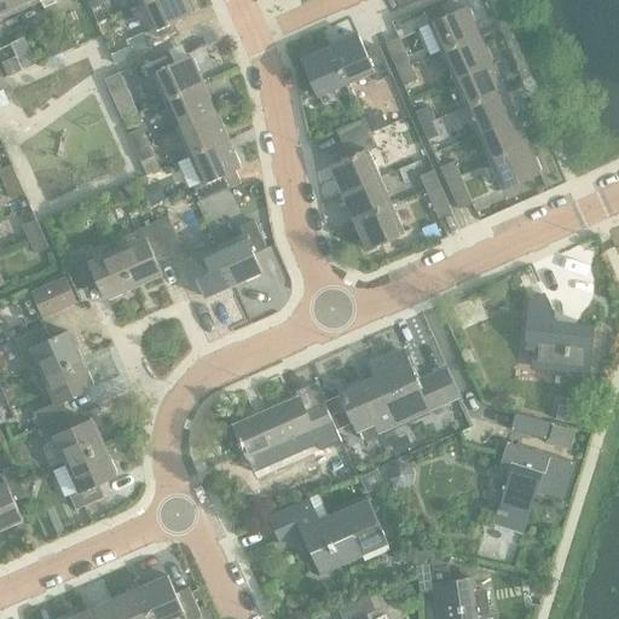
[(0,0),(0,19),(15,13),(7,0),(0,0)]
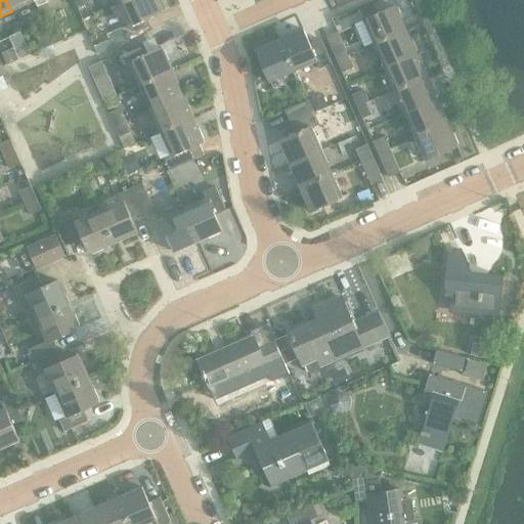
[(34,0),(6,0),(12,11),(35,1),(34,0)]
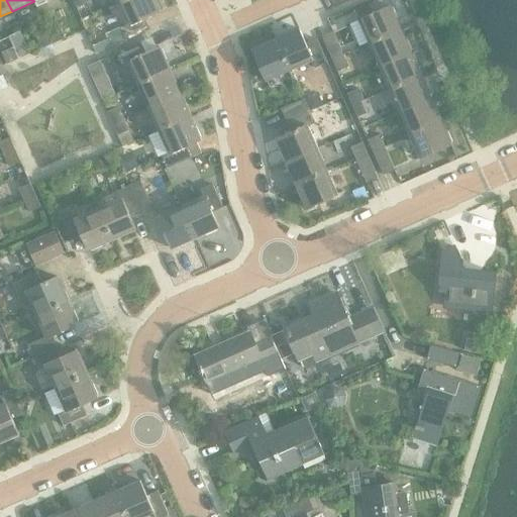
[(154,0),(122,0),(118,2),(128,24),(121,27),(126,40),(150,29),(145,18),(161,12),(154,0)]
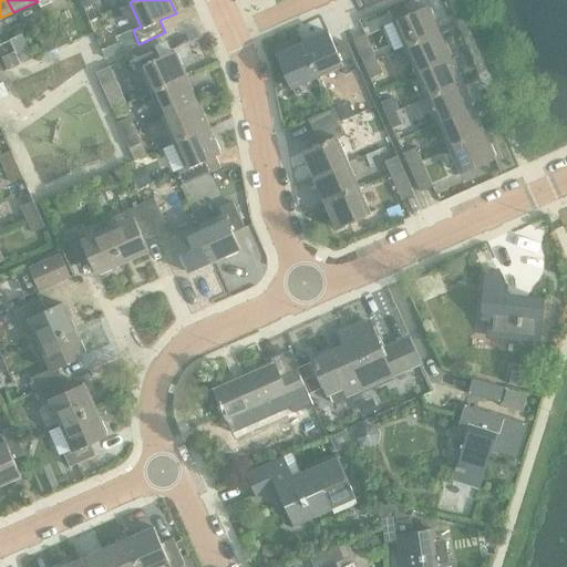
[(394,22),(405,48),(440,32),(429,7),(394,22)]
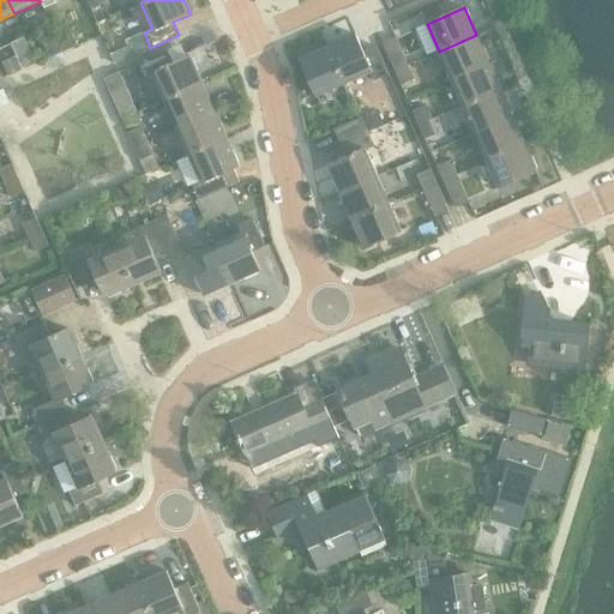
[(71,31),(58,37),(64,52),(77,46),(71,31)]
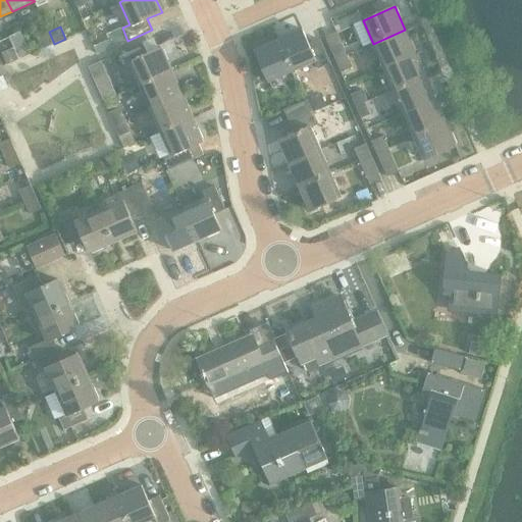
[(302,29),(278,40),(293,71),(315,61),(318,69),(330,63),(320,40),(309,45),(302,29)]
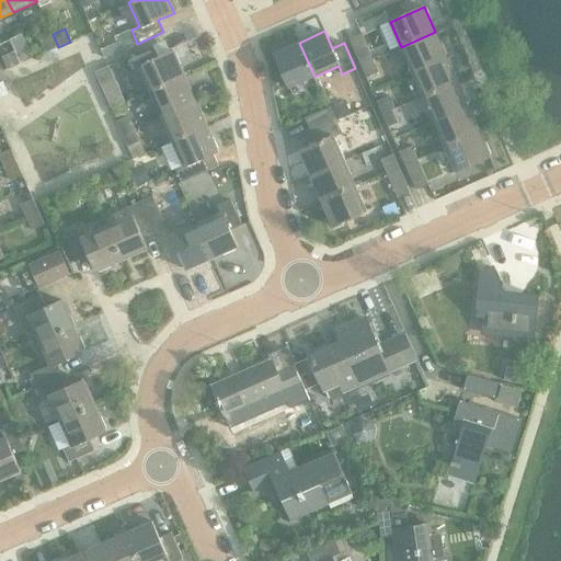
[(435,32),(401,47),(412,72),(446,57),(435,32)]
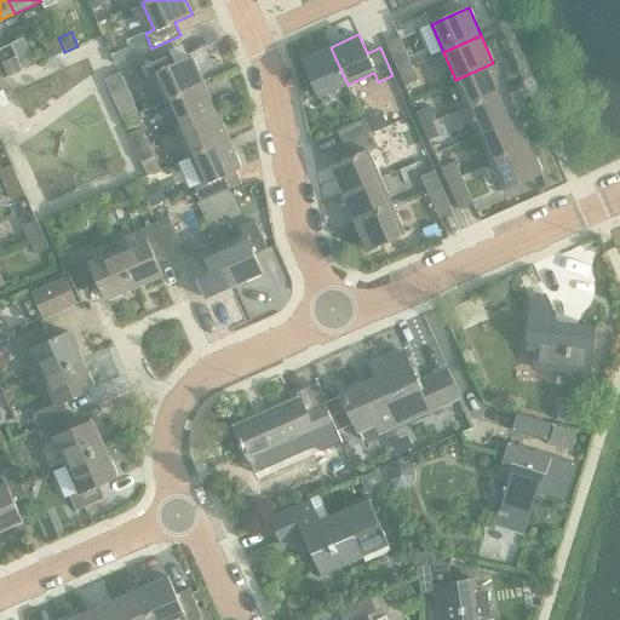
[(64,52),(58,38),(44,45),(50,58),(64,52)]
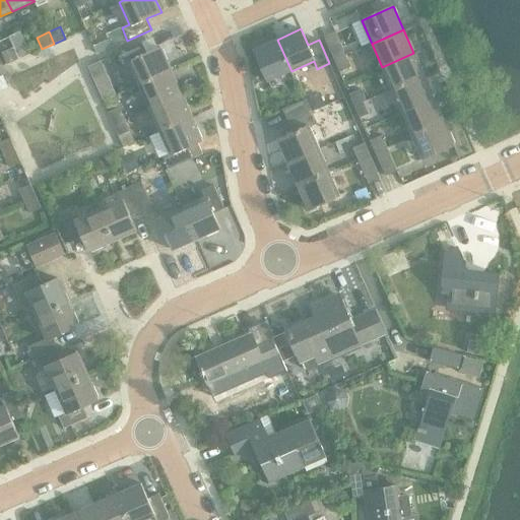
[(324,37),(335,60),(346,55),(336,31),(324,37)]
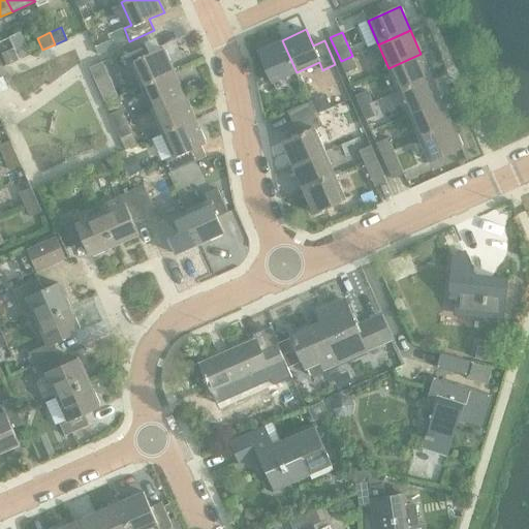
[(110,38),(94,45),(98,55),(114,48),(110,38)]
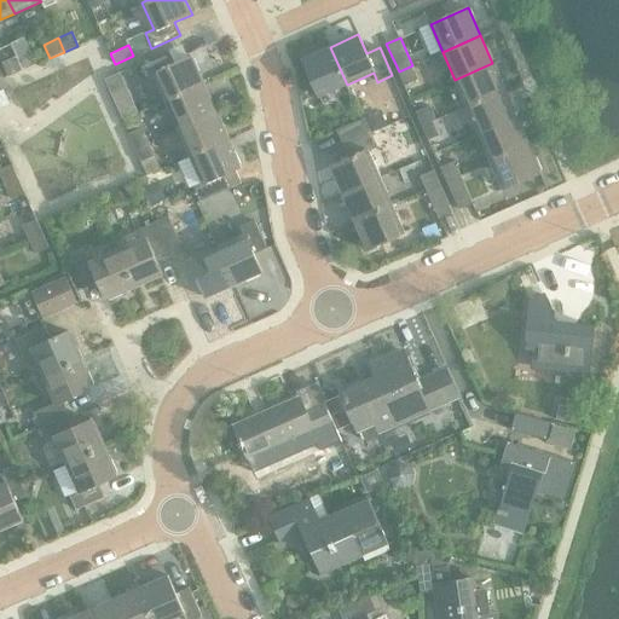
[(347,85),(330,47),(302,59),(319,97),(347,85)]
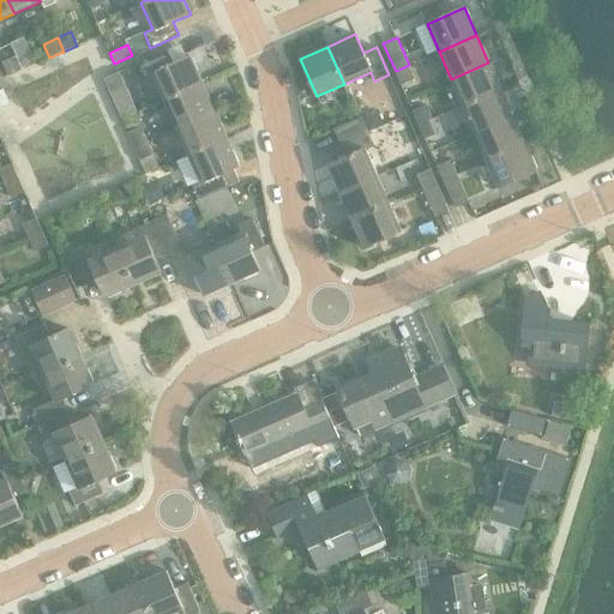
[(154,74),(164,101),(203,84),(190,56),(172,64),(166,50),(138,64),(144,78),(154,74)]
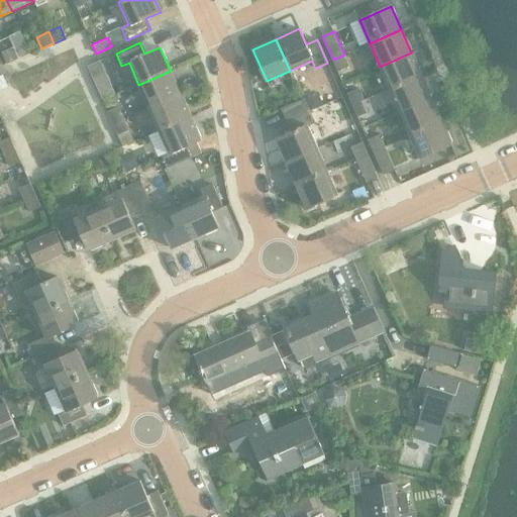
[(2,53),(7,64),(19,59),(14,47),(2,53)]
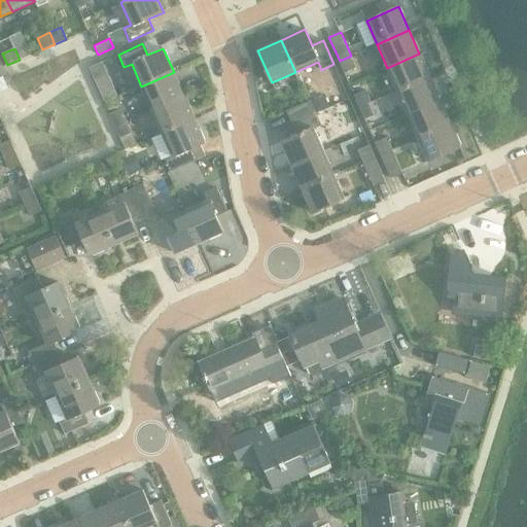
[(419,54),(387,68),(397,91),(429,77),(419,54)]
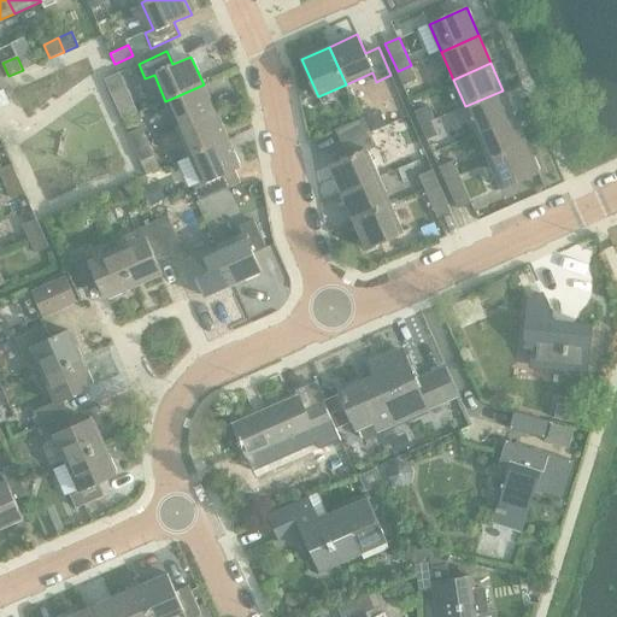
[(411,65),(398,71),(404,86),(417,80),(411,65)]
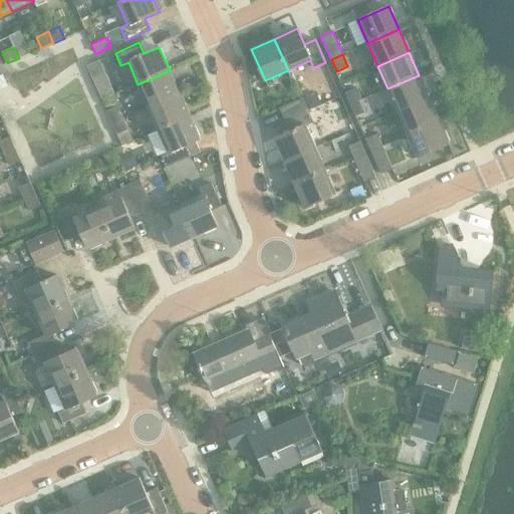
[(94,62),(87,65),(92,76),(104,71),(100,60),(99,60),(94,62)]
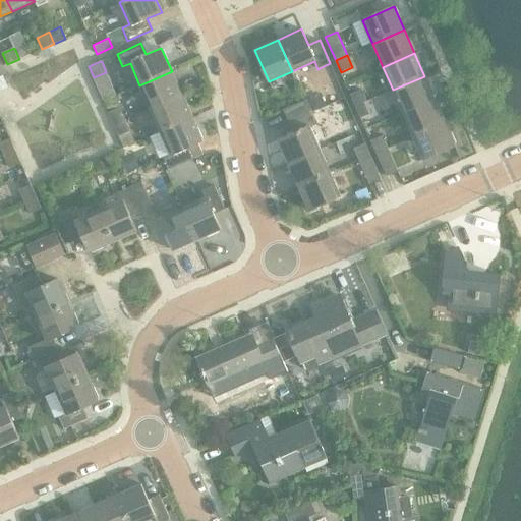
[(172,71),(139,85),(150,108),(182,95),(172,71)]
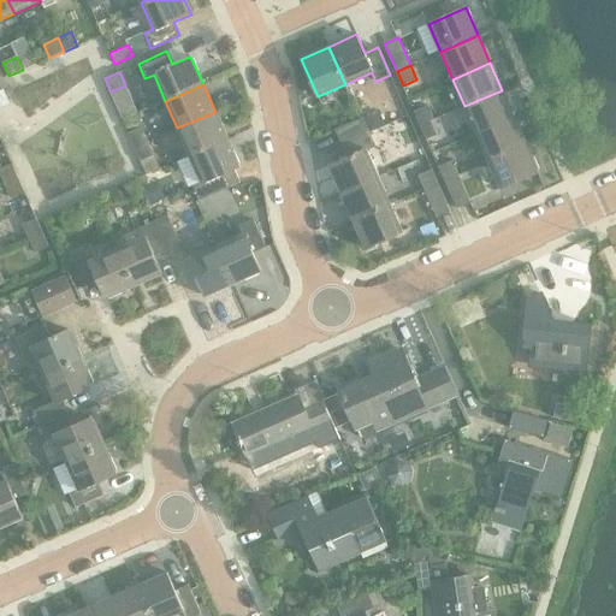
[(502,90),(465,106),(477,134),(514,117),(502,90)]
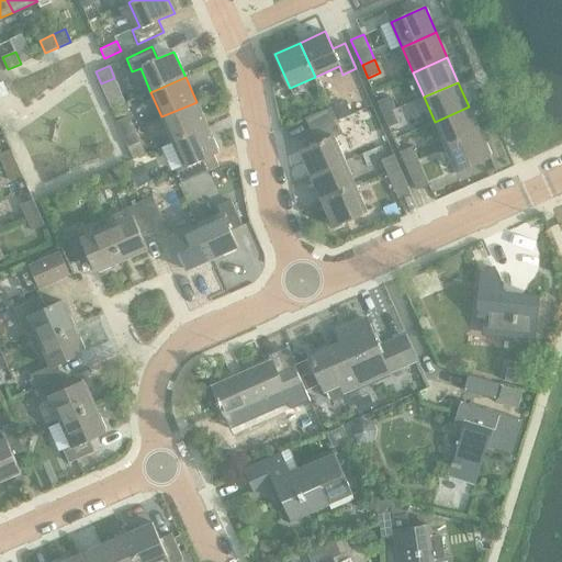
[(378,102),(383,114),(396,109),(391,97),(378,102)]
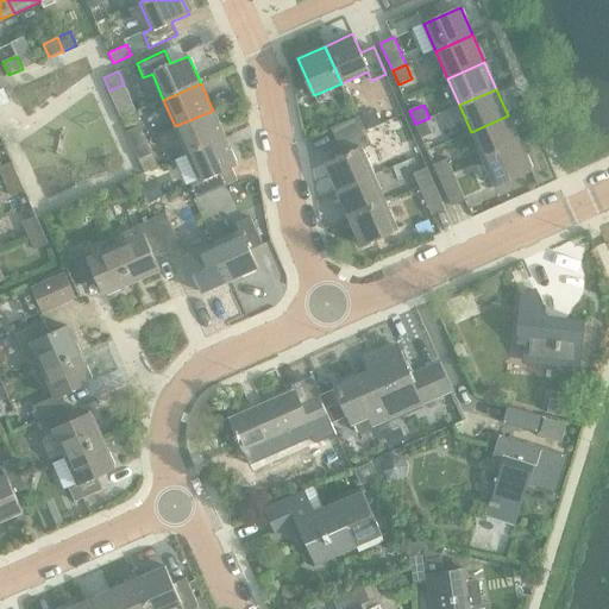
[(213,111),(175,126),(187,154),(225,137),(213,111)]
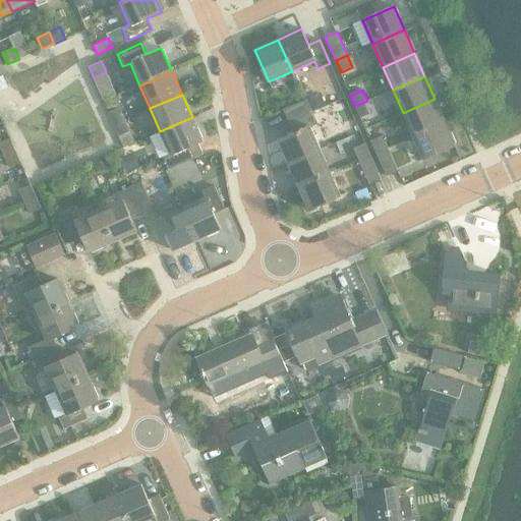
[(322,95),(308,100),(313,111),(326,105),(322,95)]
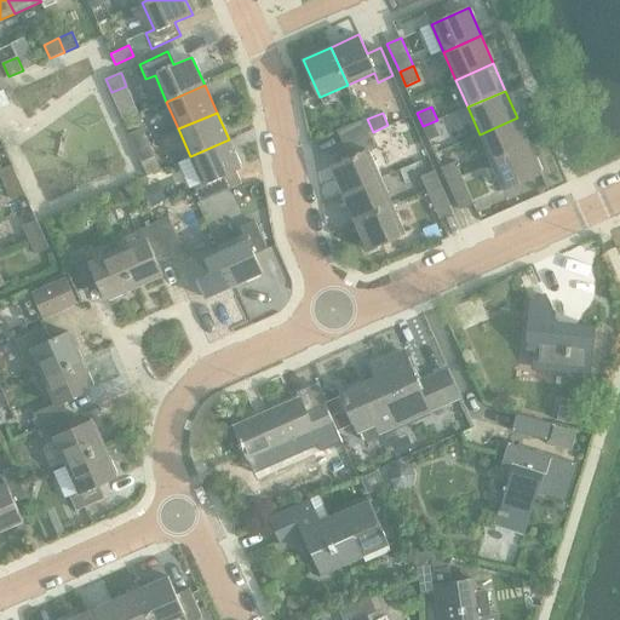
[(517,118),(480,135),(492,162),(530,145),(517,118)]
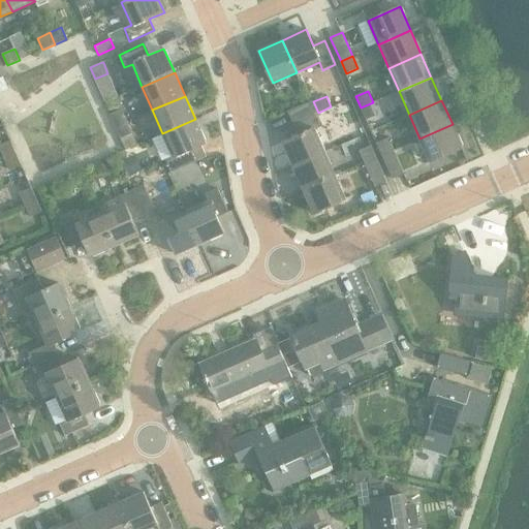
[(312,101),(310,102),(288,112),(293,124),(317,113),(312,101)]
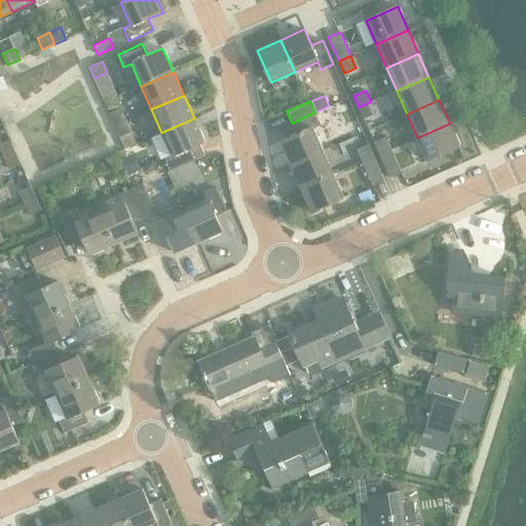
[(371,102),(359,107),(365,119),(376,114),(371,102)]
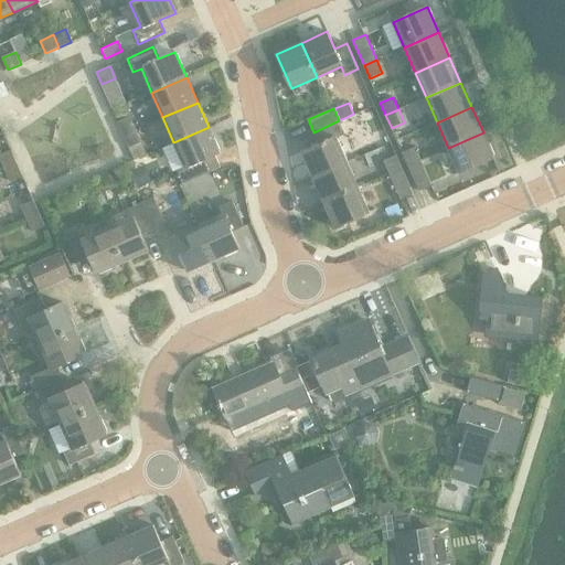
[(117,121),(123,135),(136,129),(130,116),(117,121)]
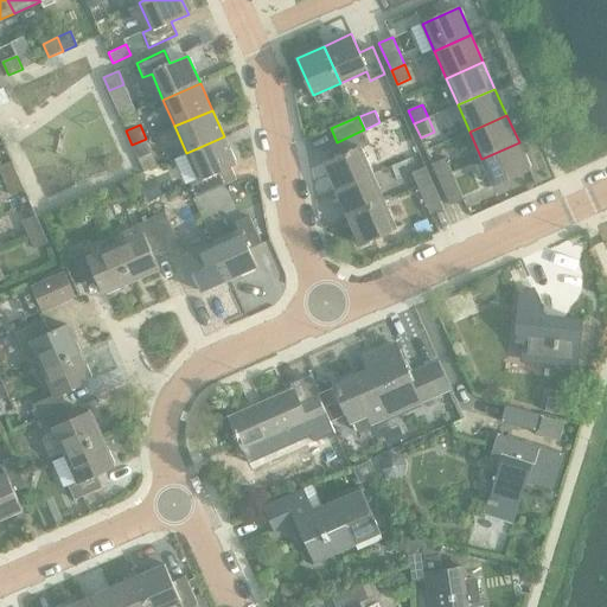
[(324,164),(337,191),(374,174),(362,148),(371,145),(364,129),(337,142),(343,155),(324,164)]
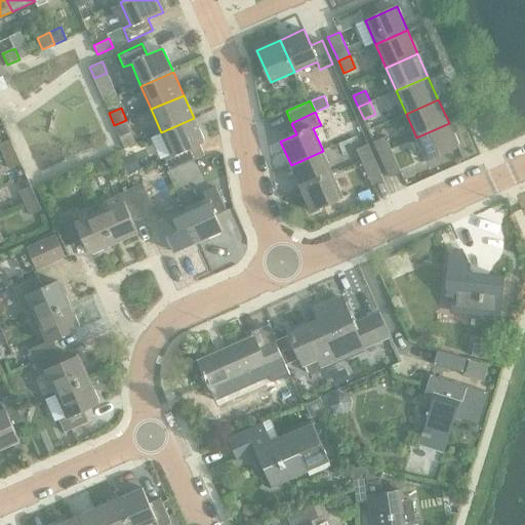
[(194,118),(161,132),(171,155),(164,158),(169,170),(194,160),(189,149),(204,142),(194,118)]
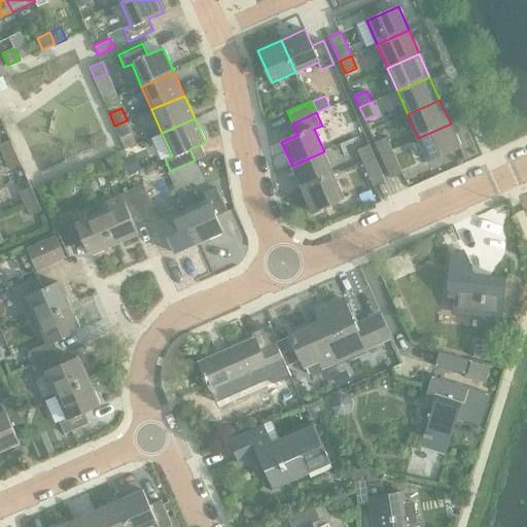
[(127,120),(114,126),(119,137),(132,133),(127,120)]
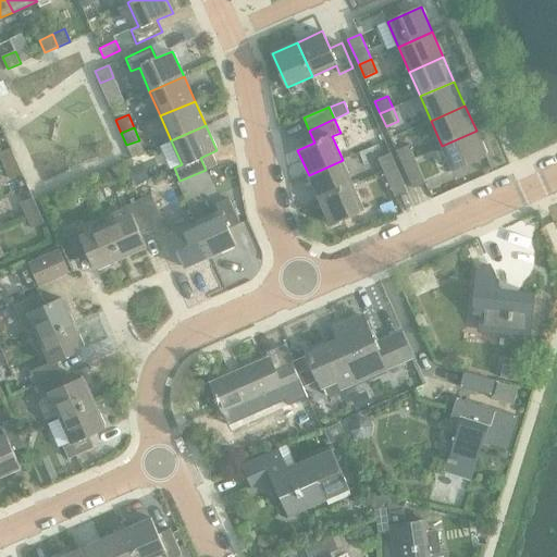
[(477,131),(442,146),(454,171),(487,156),(477,131)]
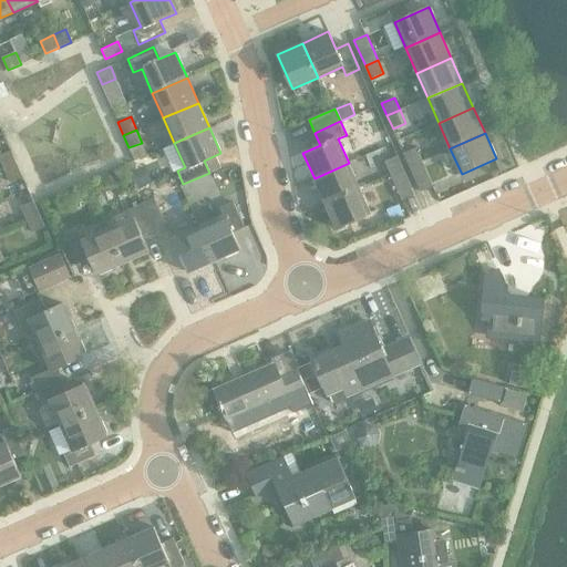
[(404,154),(410,166),(422,161),(416,148),(404,154)]
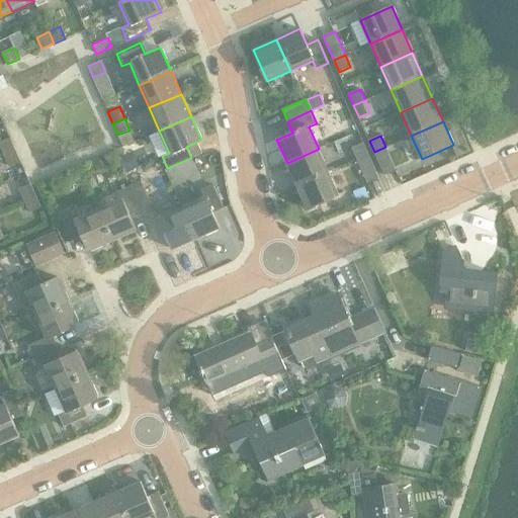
[(0,142),(0,146),(4,155),(15,150),(10,138),(0,142)]
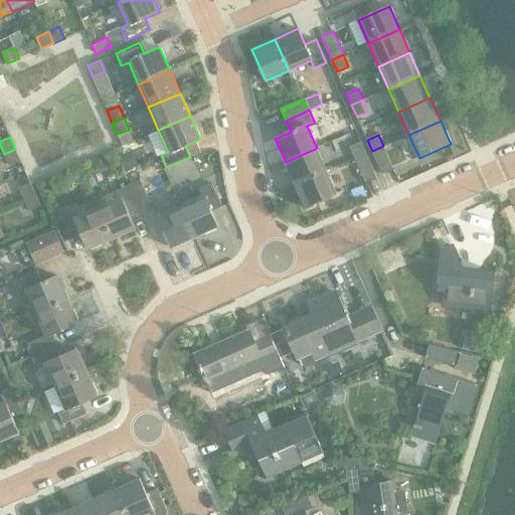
[(350,147),(355,158),(366,153),(361,142),(350,147)]
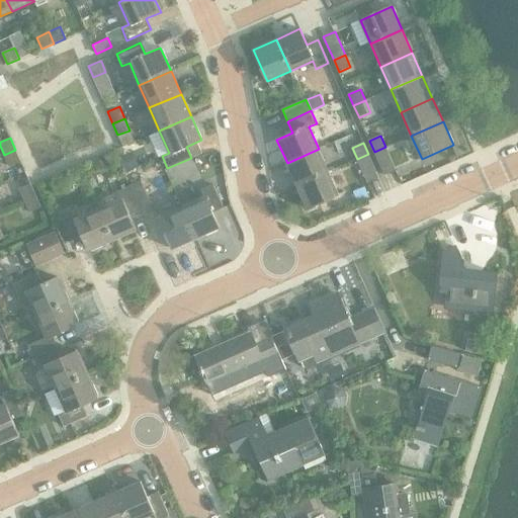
[(385,147),(374,152),(384,175),(396,170),(385,147)]
